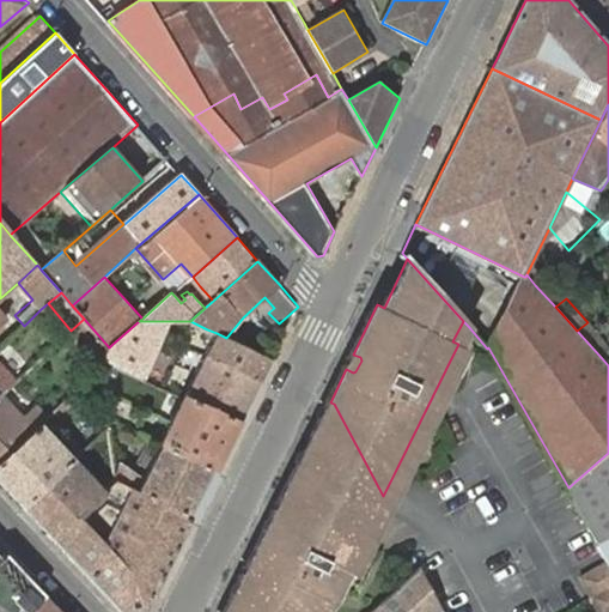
[(84,319),(71,331),(96,359),(98,357),(109,347),(84,319)]
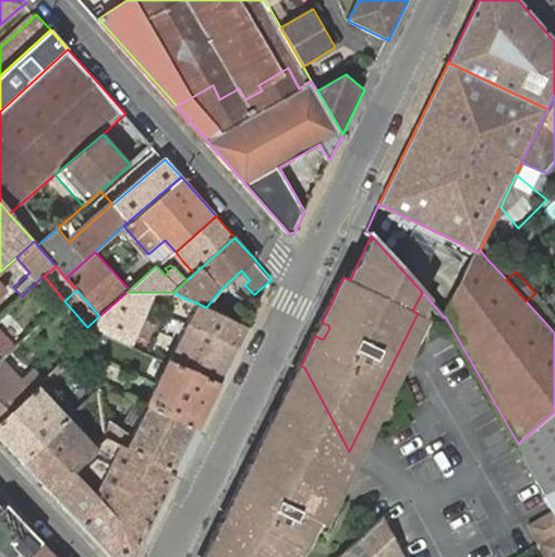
[(538,291),(535,293),(526,301),(547,325),(554,319),(554,313),(538,291)]
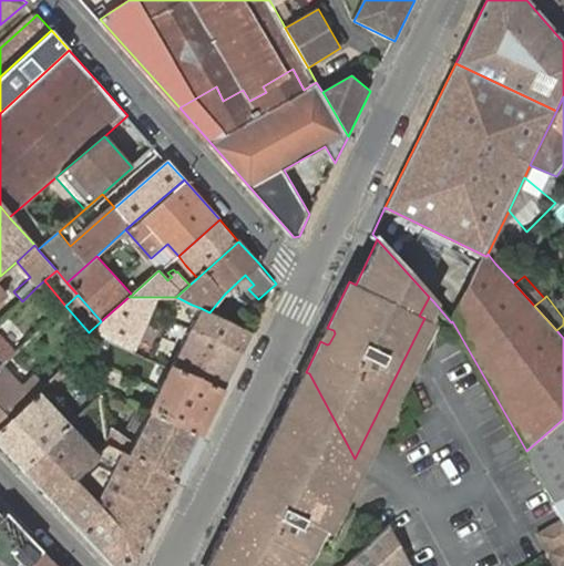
[(159,297),(129,297),(103,319),(98,332),(135,350),(172,368),(223,390),(243,351),(192,328),(175,360),(139,343),(154,308),(155,306),(159,297)]
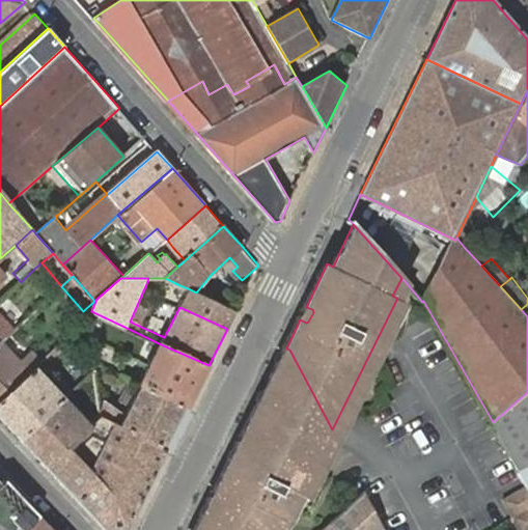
[(158,278),(148,278),(145,286),(156,286),(158,278)]
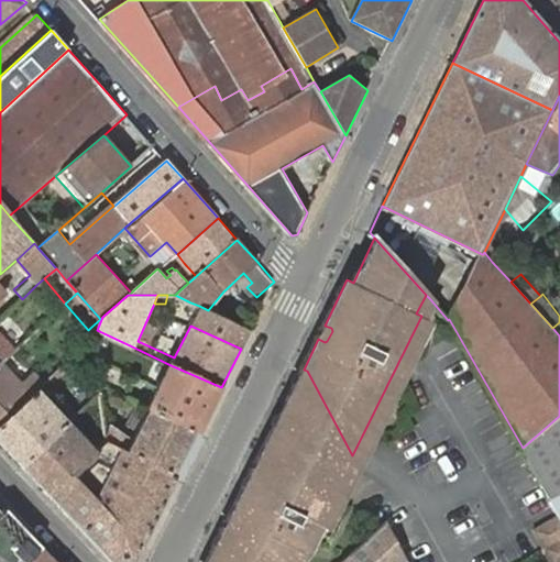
[(421,316),(430,299),(426,295),(416,313),(421,316)]
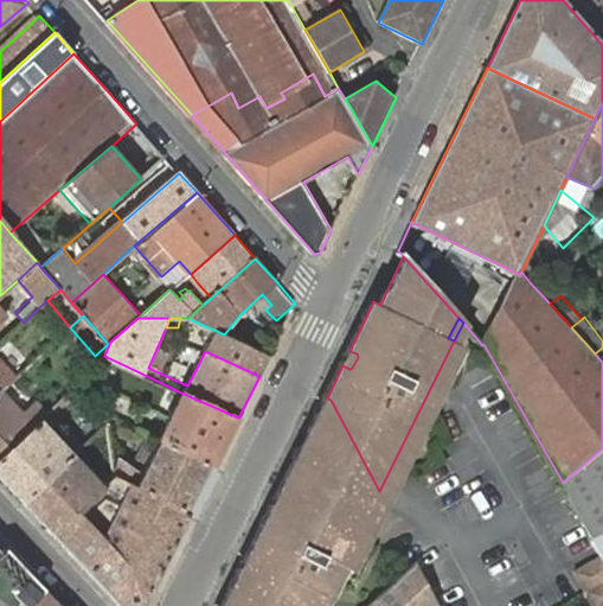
[(269,356),(224,335),(215,330),(212,336),(210,342),(205,351),(260,376),(269,356)]
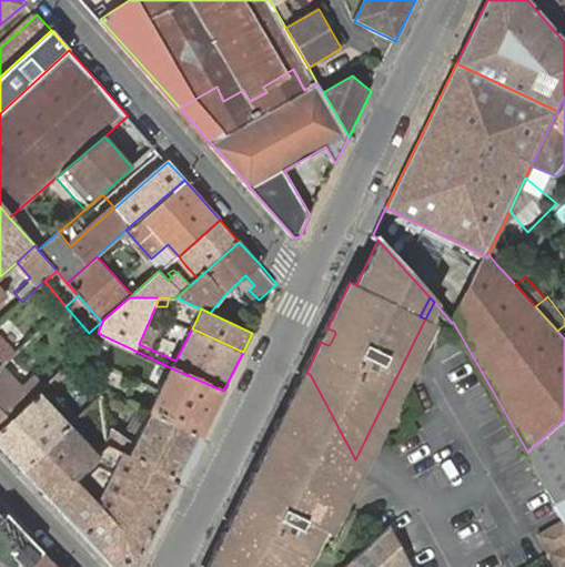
[(355,459),(359,467),(431,322),(425,319),(365,439),(355,459)]
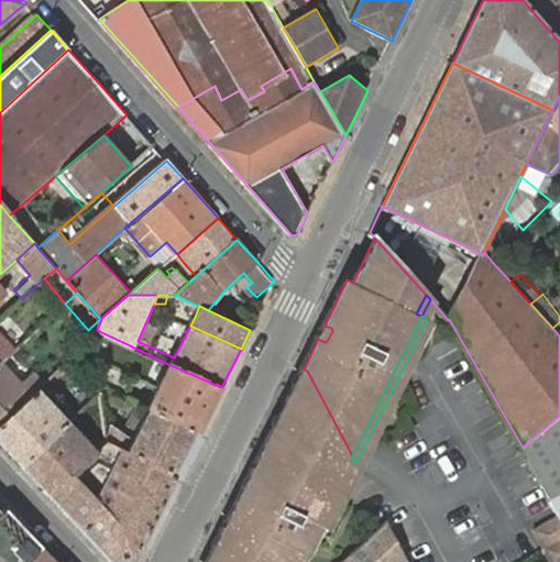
[(325,326),(318,339),(325,342),(327,341),(332,331),(331,328),(325,326)]
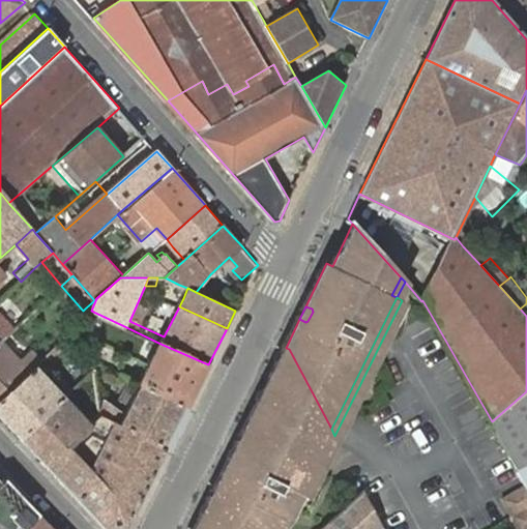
[(0,344),(4,341),(16,329),(0,312),(0,344)]
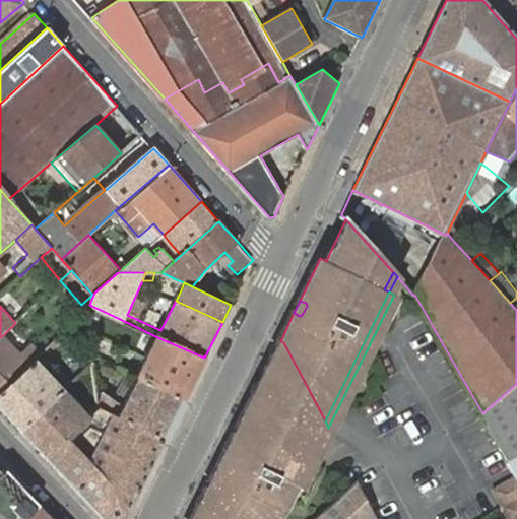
[(80,329),(88,328),(85,312),(78,318),(80,329)]
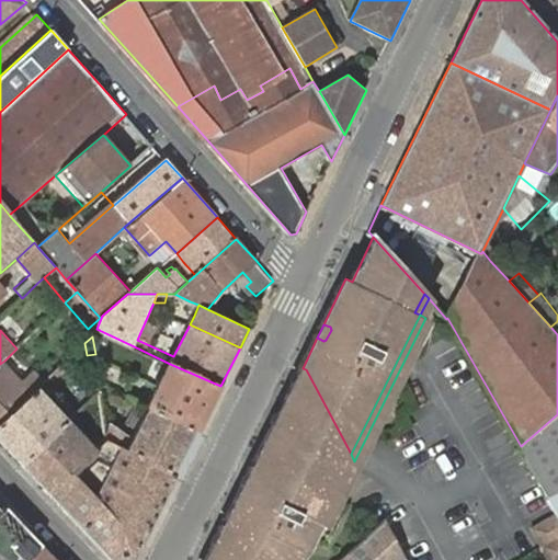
[(0,364),(0,423),(29,397),(33,392),(4,361),(0,364)]
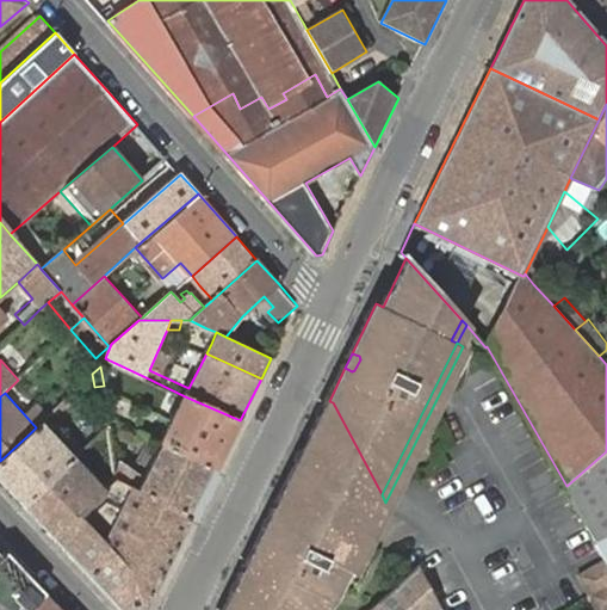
[(163,442),(216,468),(240,420),(185,396),(163,442)]
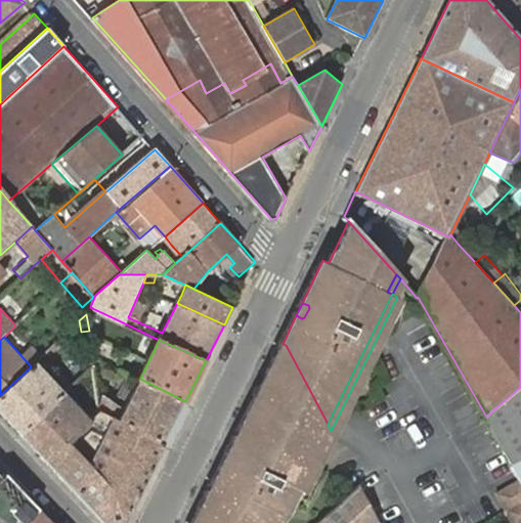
[(221,467),(192,522),(274,522),(281,517),(296,489),(324,431),(328,424),(310,391),(286,345),(283,344),(269,372),(256,397),(228,453),(231,456),(233,459),(228,469),(225,470),(221,467)]
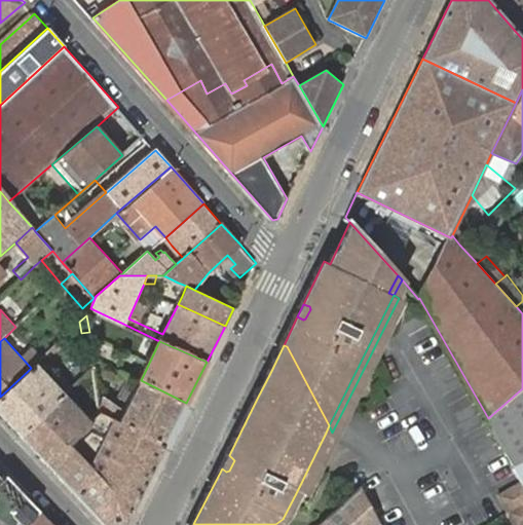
[(0,411),(22,435),(66,394),(53,380),(50,376),(42,368),(45,365),(50,360),(45,354),(37,363),(31,368),(27,372),(0,397),(0,411)]
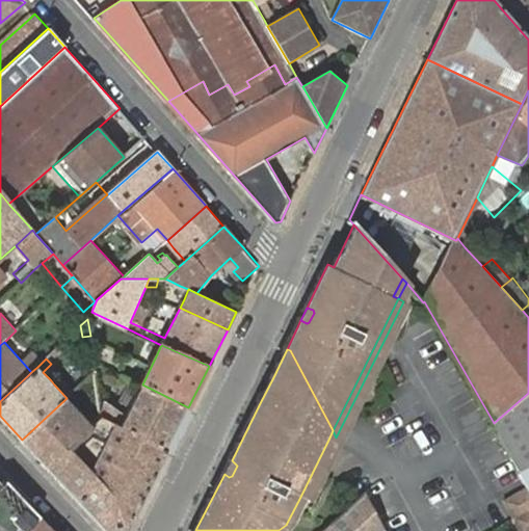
[(101,373),(105,367),(95,362),(96,371),(101,373)]
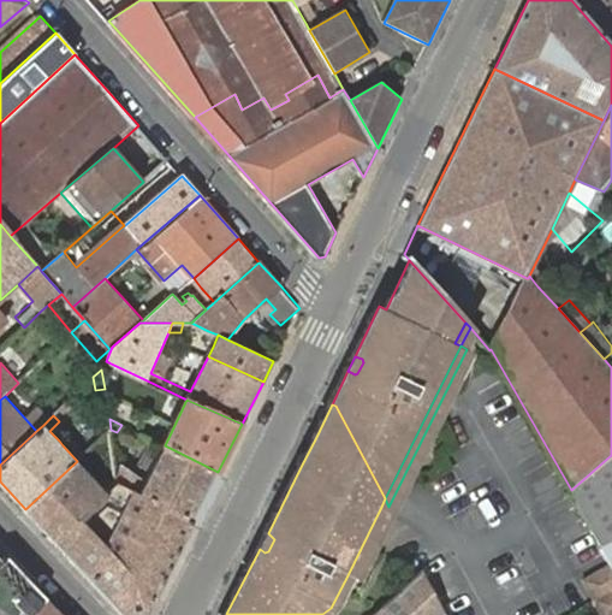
[(194,522),(218,472),(165,445),(158,460),(147,454),(142,462),(148,465),(153,468),(150,473),(147,479),(123,463),(119,483),(132,490),(140,494),(194,522)]
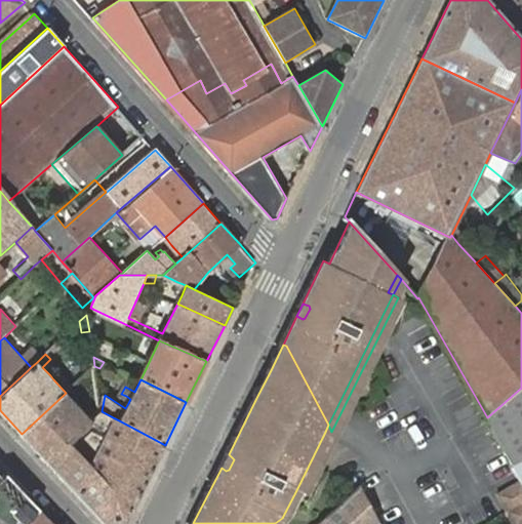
[(521,388),(487,417),(514,467),(521,461),(521,388)]
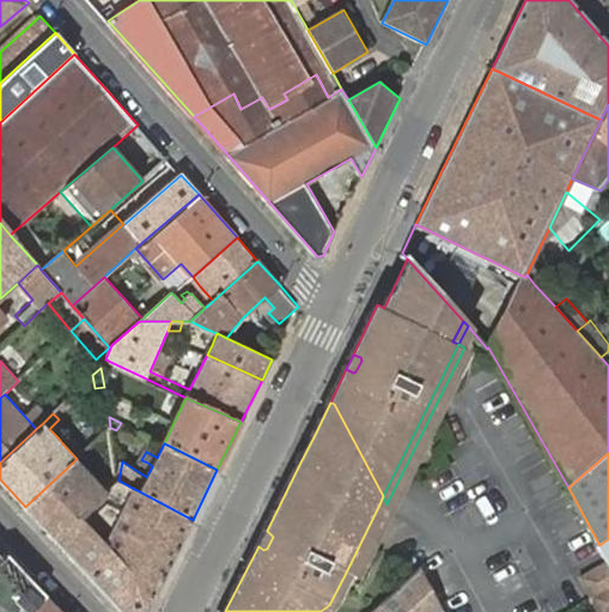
[(107,491),(77,459),(25,507),(56,539),(79,517),(87,510),(107,491)]
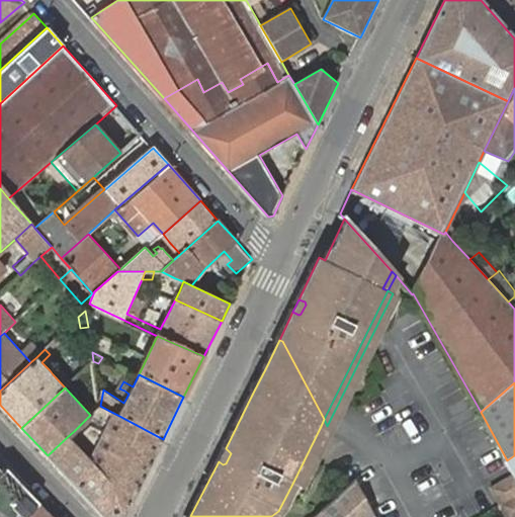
[(123,516),(163,439),(117,415),(111,412),(100,406),(94,412),(108,418),(88,458),(72,442),(79,436),(74,431),(67,437),(48,455),(104,516),(123,516)]
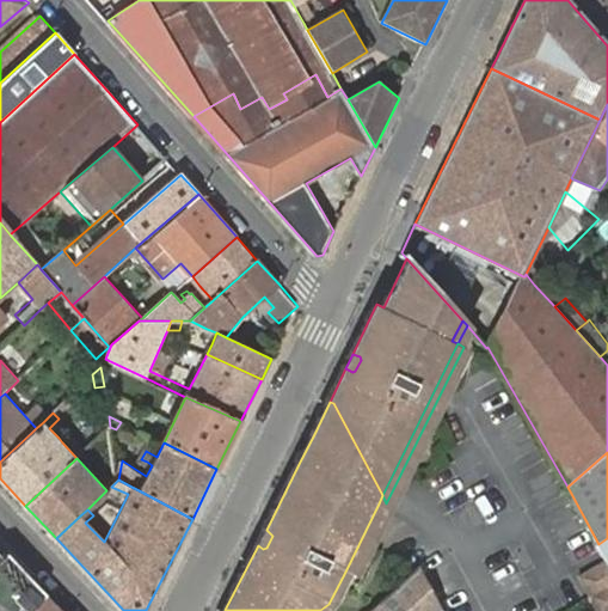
[(351,574),(386,503),(382,495),(379,503),(345,572),(351,574)]
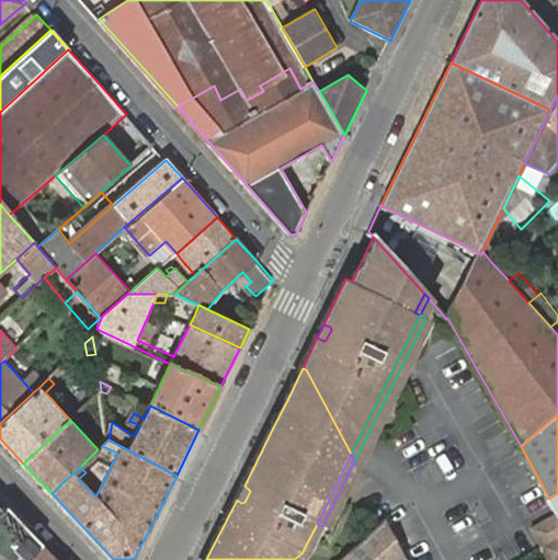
[(245,486),(237,500),(241,503),(245,502),(250,491),(248,489),(245,486)]
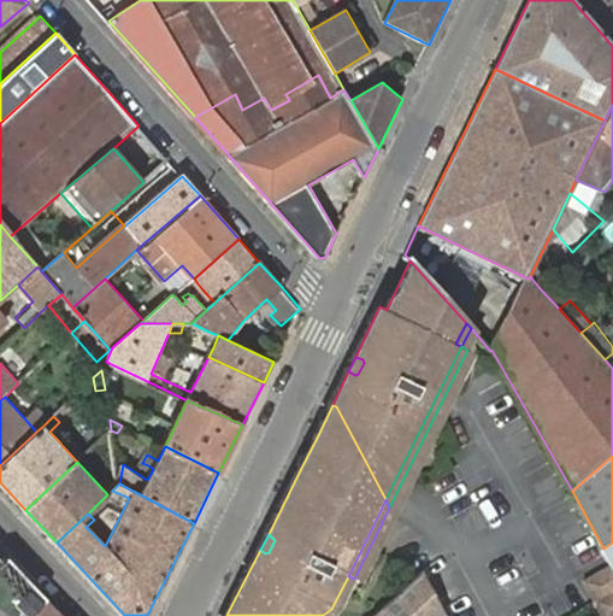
[(0,615),(31,615),(47,600),(6,556),(1,561),(0,562),(0,615)]
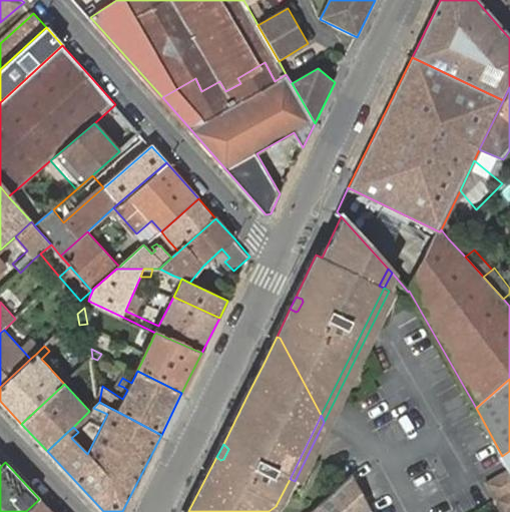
[(487,482),(497,499),(509,492),(509,470),(487,482)]
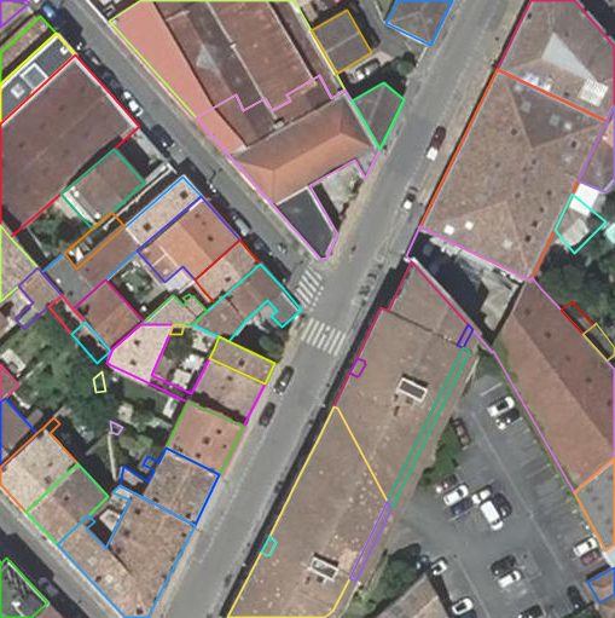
[(446,617),(448,617),(425,572),(424,573),(376,617),(446,617)]
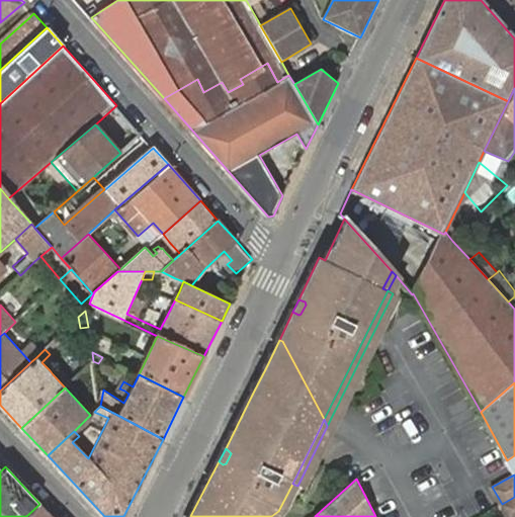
[(514,497),(502,504),(509,516),(513,516),(514,516),(514,497)]
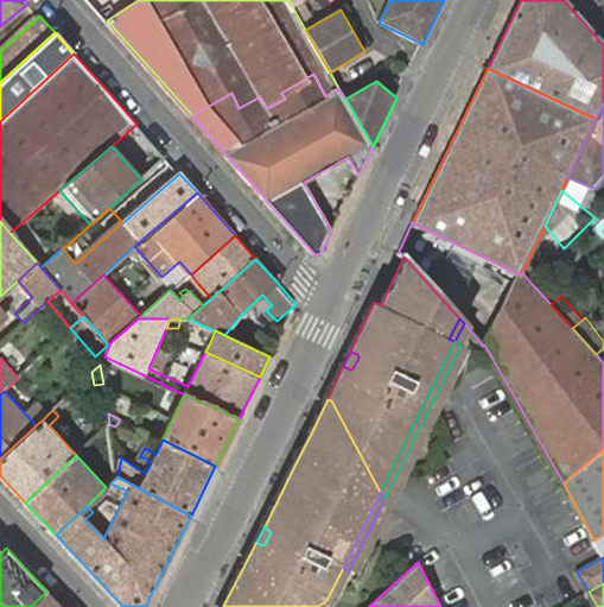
[(61,606),(46,592),(31,606),(61,606)]
